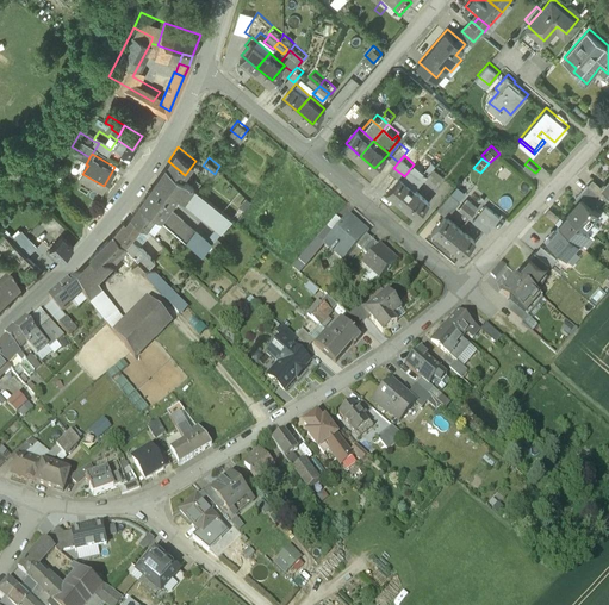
[(185,175),(168,161),(157,174),(180,189),(187,194),(193,187),(196,184),(185,175)]
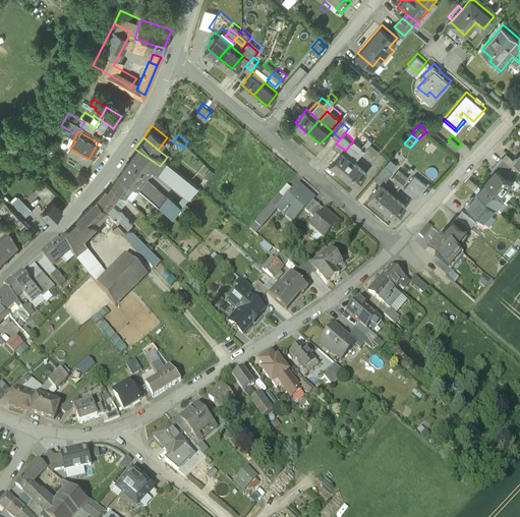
[(353,140),(345,151),(343,149),(336,157),(332,162),(344,172),(355,159),(363,150),(365,148),(355,138),(354,140),(353,140)]
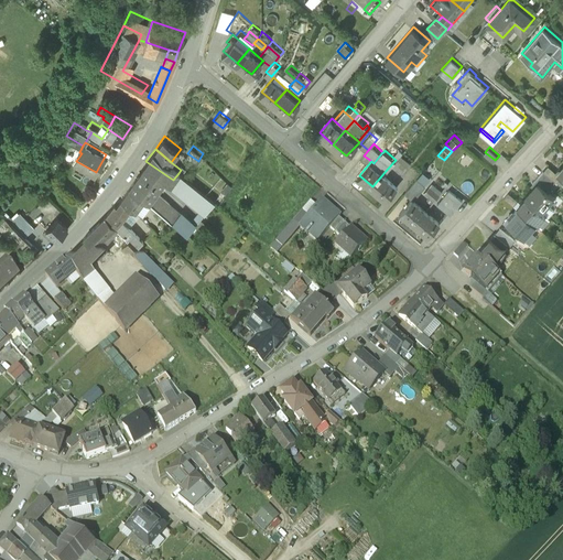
[(371,161),(364,155),(356,163),(364,170),(371,161)]
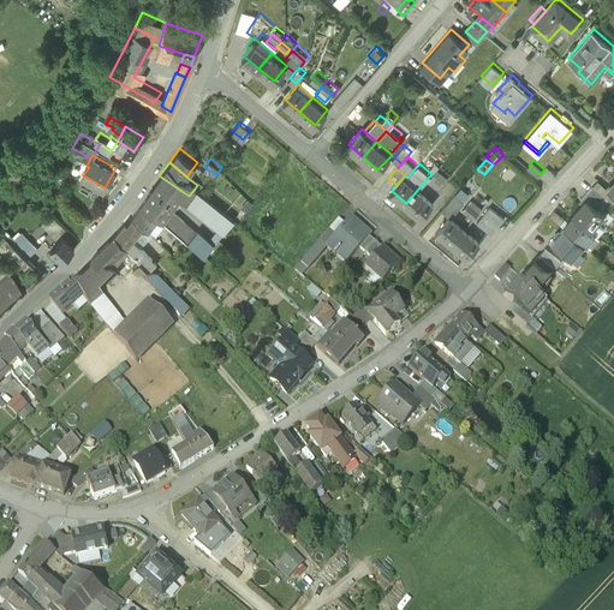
[(445,180),(434,171),(431,174),(429,177),(440,186),(445,180)]
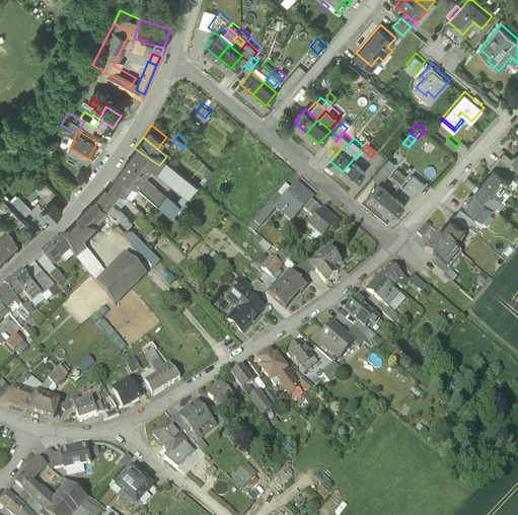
[(134,148),(130,155),(148,168),(153,161),(134,148)]
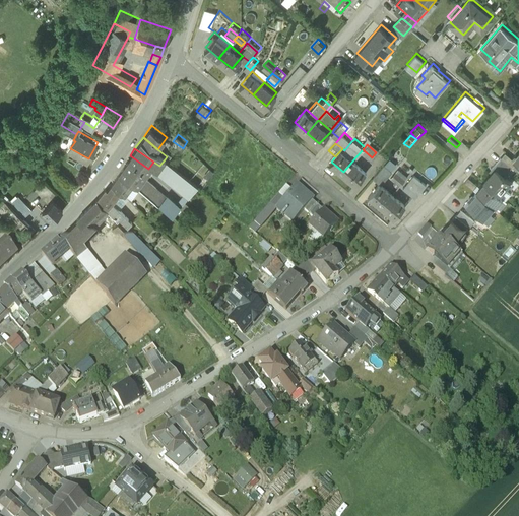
[(515,157),(506,149),(502,154),(513,164),(517,159),(515,157)]
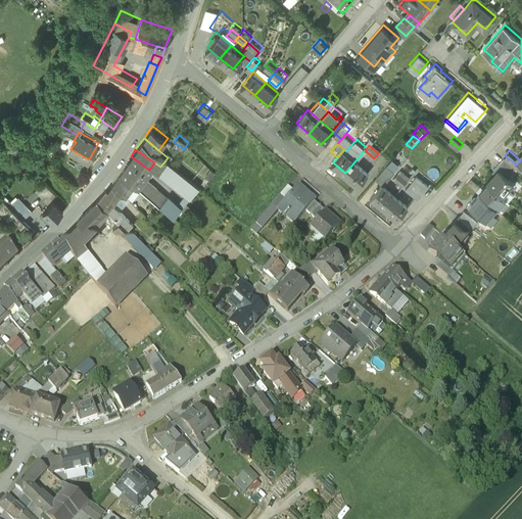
[(516,164),(505,155),(496,166),(500,168),(501,168),(510,175),(514,171),(512,170),(516,164)]
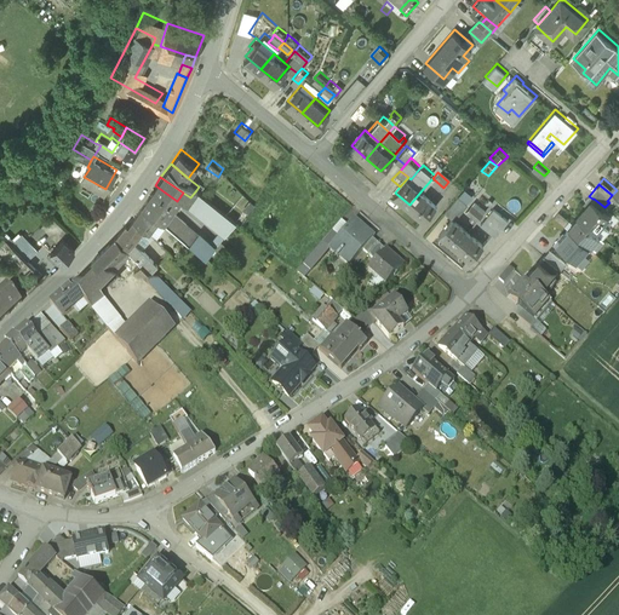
[(177,201),(155,185),(143,201),(161,214),(166,218),(170,212),(177,201)]
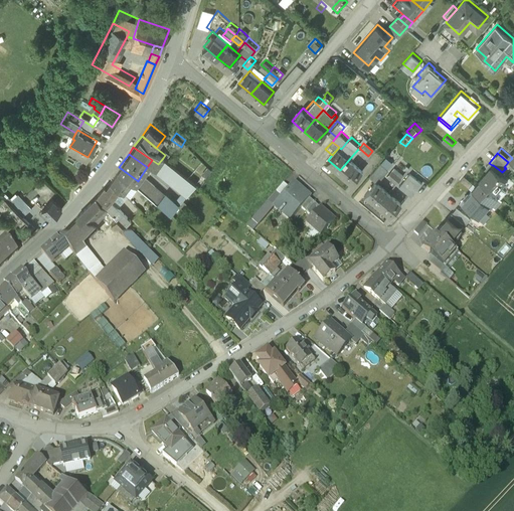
[(197,181),(166,157),(164,159),(163,158),(158,164),(156,167),(160,171),(183,189),(187,193),(197,181)]
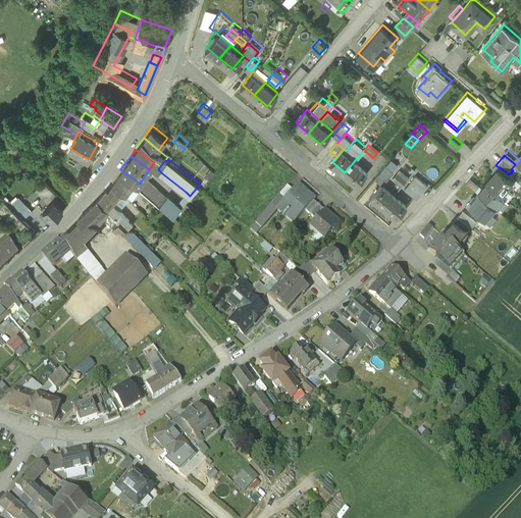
[(369,170),(356,159),(345,172),(358,184),(369,170)]
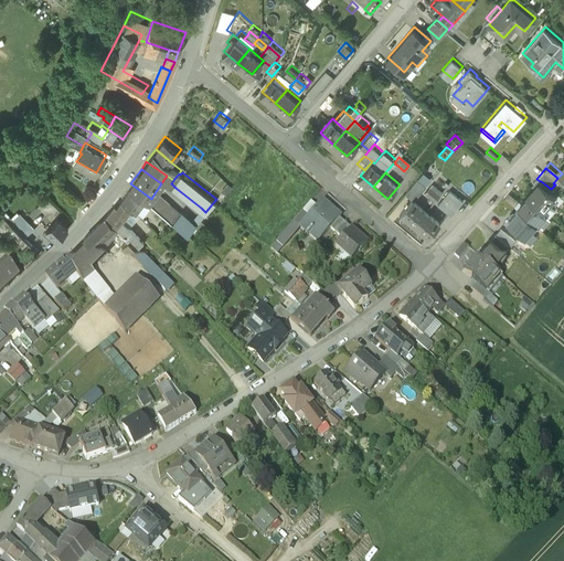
[(419,176),(406,191),(414,198),(427,182),(419,176)]
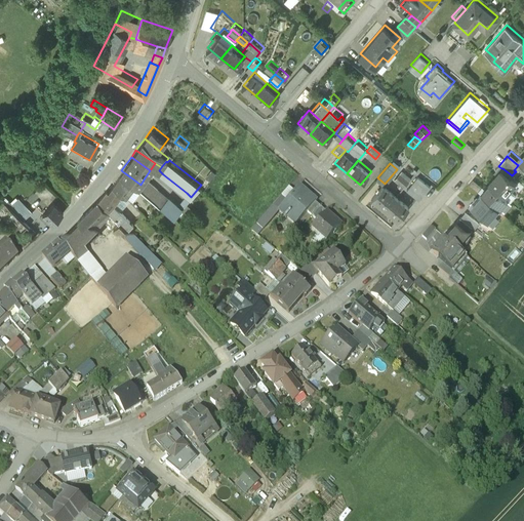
[(501,168),(489,182),(506,196),(518,182),(512,175),(502,168),(501,168)]
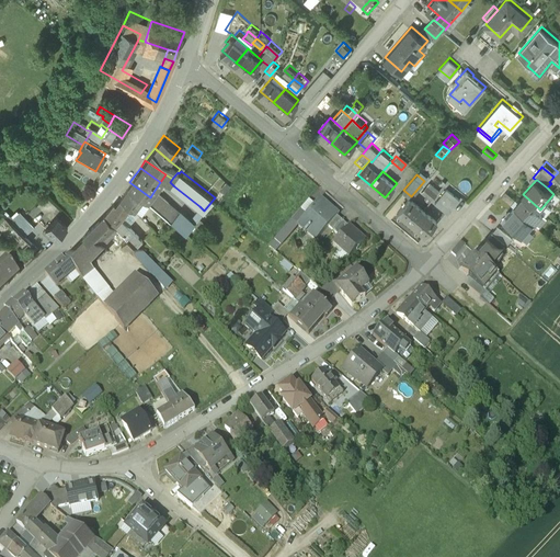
[(436,185),(431,181),(424,189),(433,197),(437,191),(434,188),(436,185)]
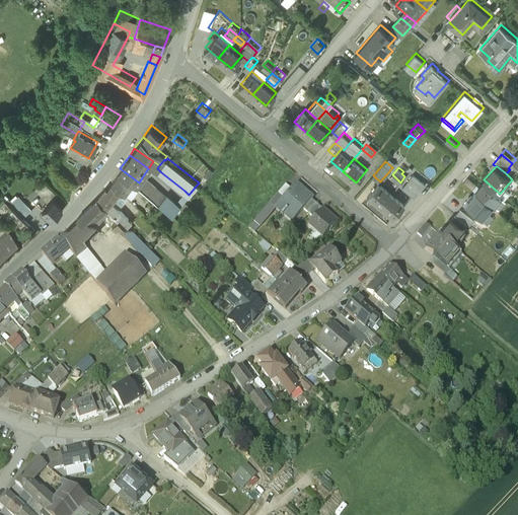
[(135,179),(120,168),(113,180),(122,188),(126,191),(135,179)]
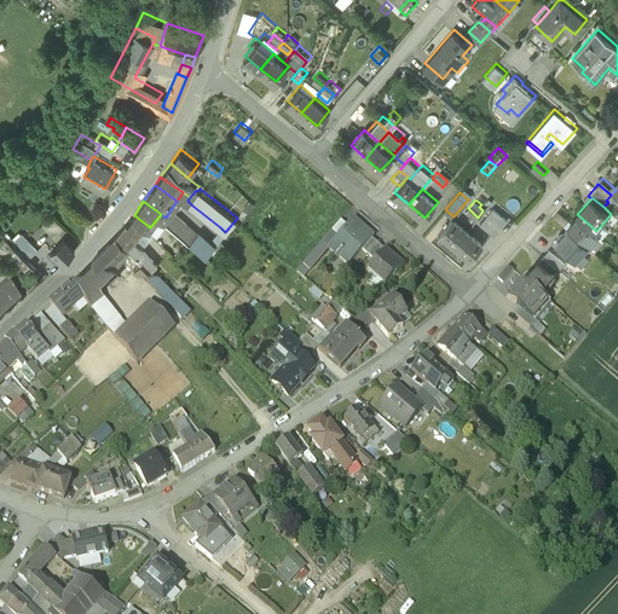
[(494,204),(480,221),(496,232),(508,216),(494,204)]
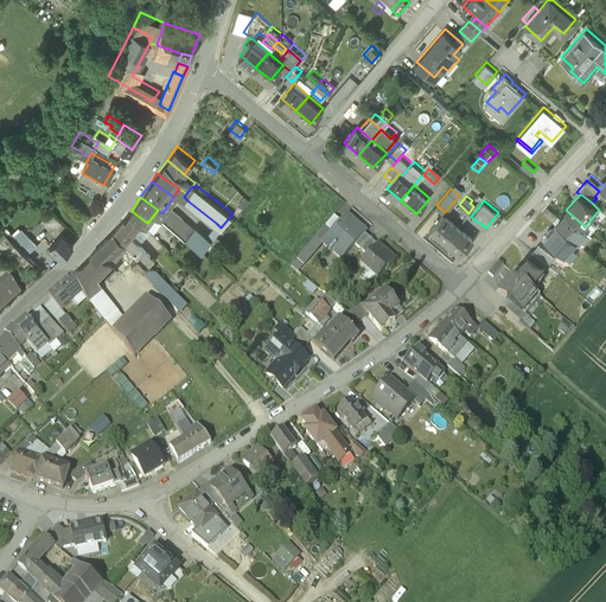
[(168,209),(166,207),(163,213),(186,235),(195,224),(172,204),(168,209)]
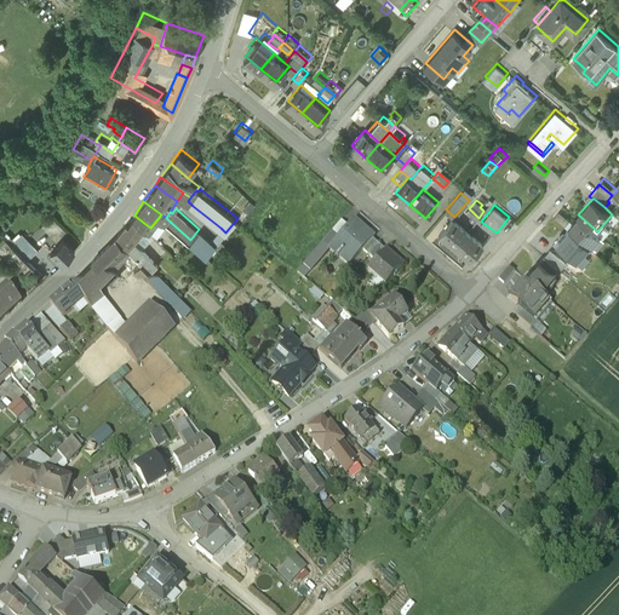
[(571,218),(560,208),(555,214),(566,224),(571,218)]
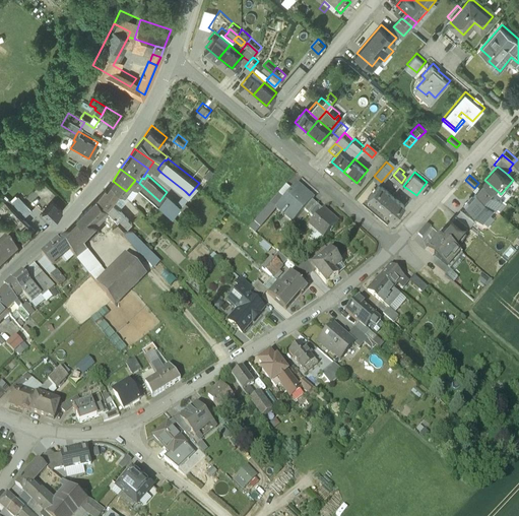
[(299,180),(284,195),(276,205),(277,206),(293,219),(294,220),(295,219),(313,198),(316,194),(299,180)]
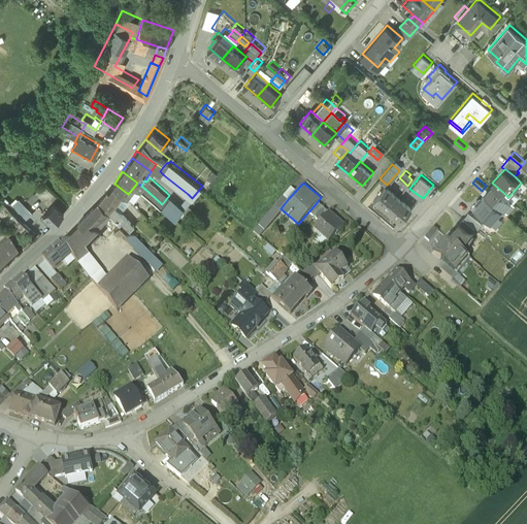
[(508,197),(492,183),(484,193),(502,207),(503,208),(512,199),(508,197)]
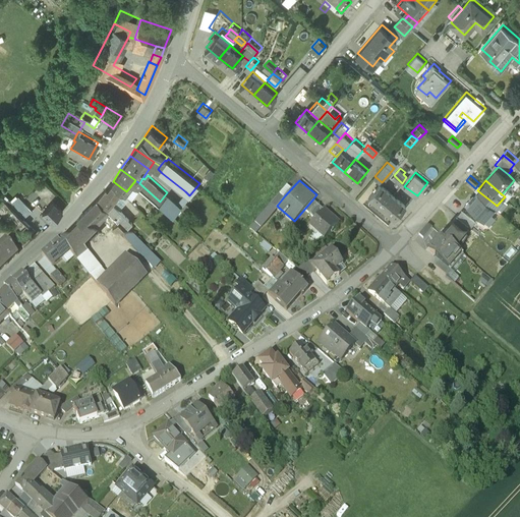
[(109,186),(107,185),(99,195),(108,206),(111,202),(122,188),(113,181),(109,186)]
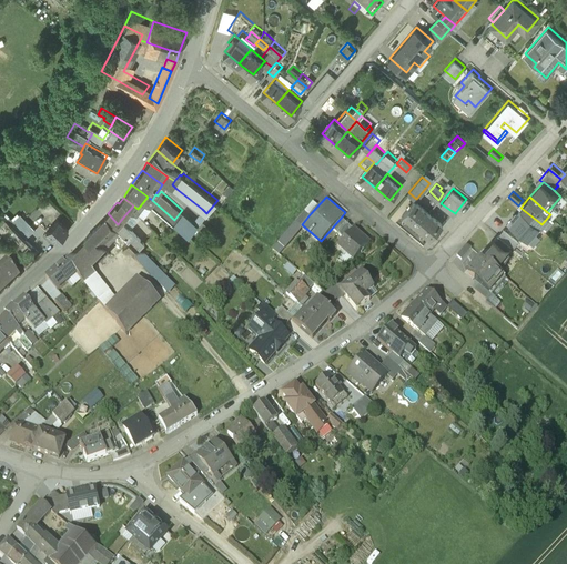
[(429,209),(416,199),(405,212),(417,223),(429,209)]
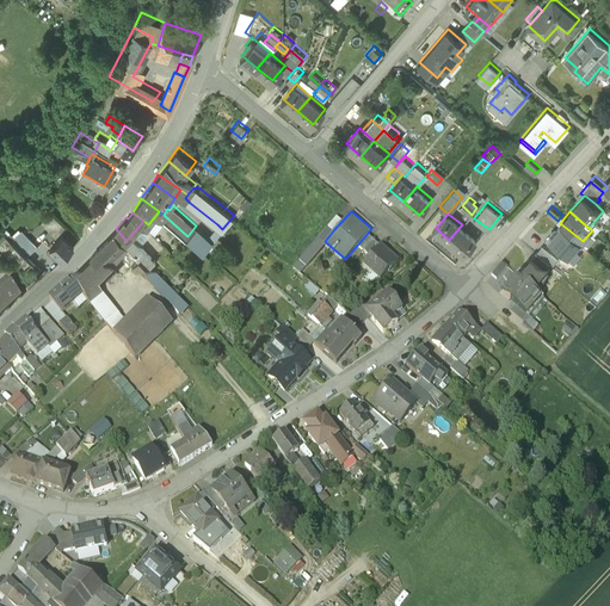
[(0,222),(0,253),(4,251),(2,249),(14,237),(11,234),(0,222)]
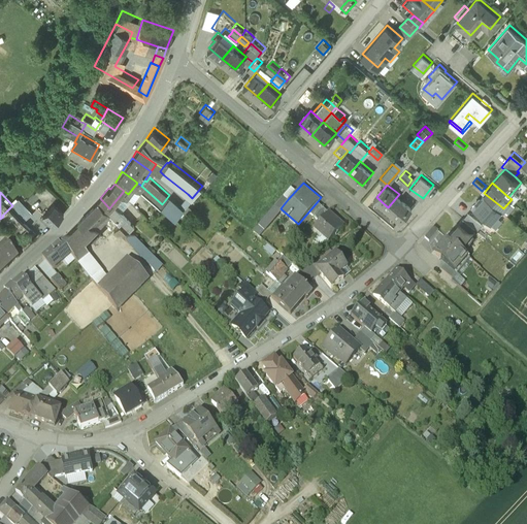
[(169,195),(162,204),(176,217),(186,206),(180,202),(170,193),(169,195)]
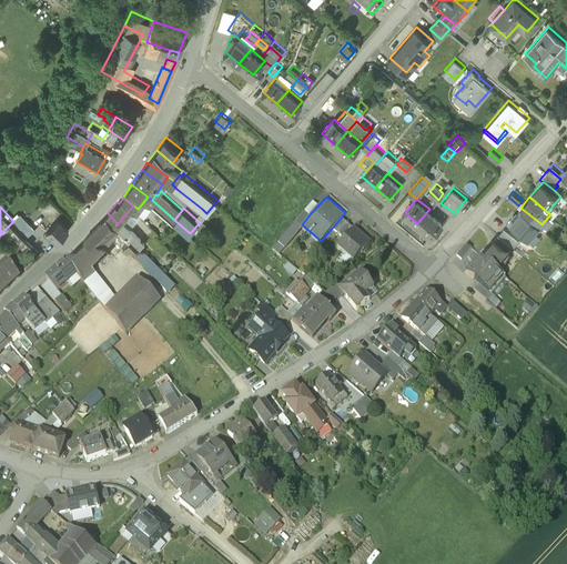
[(520,208),(509,221),(523,232),(522,233),(528,239),(536,230),(535,230),(540,223),(520,208)]
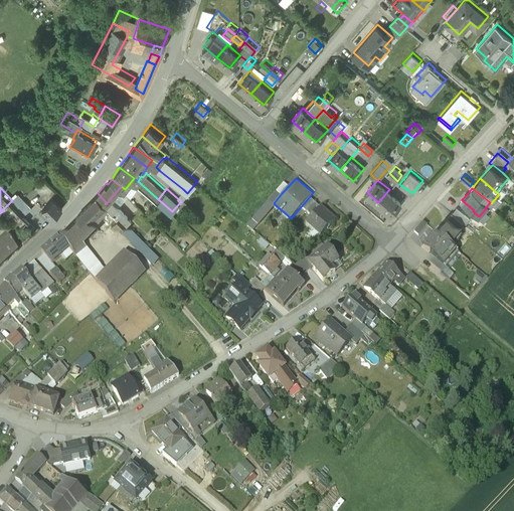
[(183,189),(176,197),(181,201),(187,193),(183,189)]
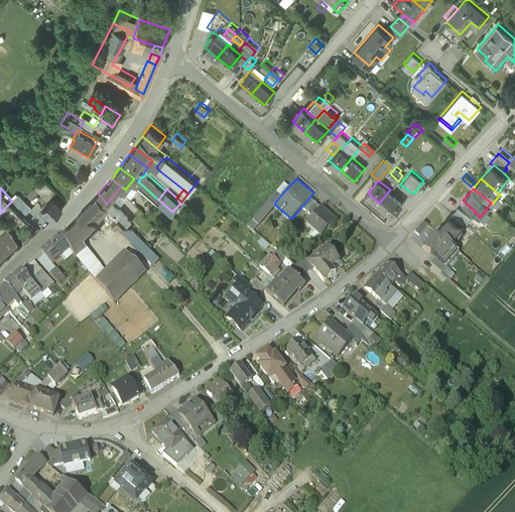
[(277,189),(248,223),(254,229),(275,205),(274,204),(282,194),(277,189)]
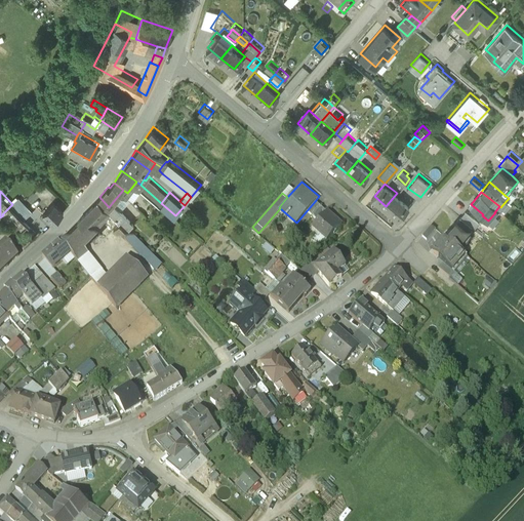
[(410,204),(397,193),(386,206),(399,217),(410,204)]
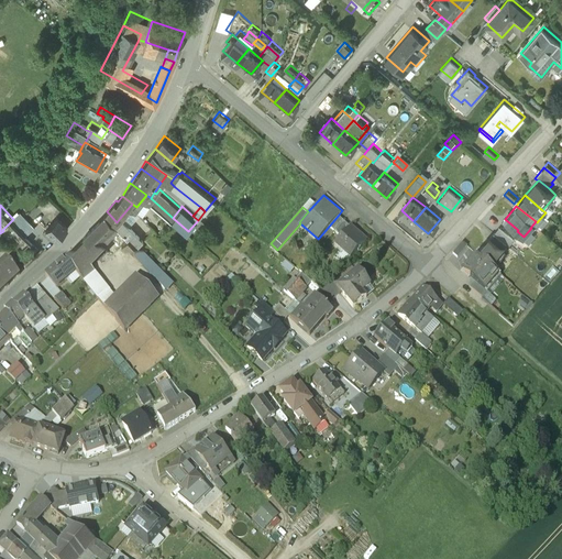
[(18,208),(10,216),(13,219),(24,230),(32,222),(18,208)]
